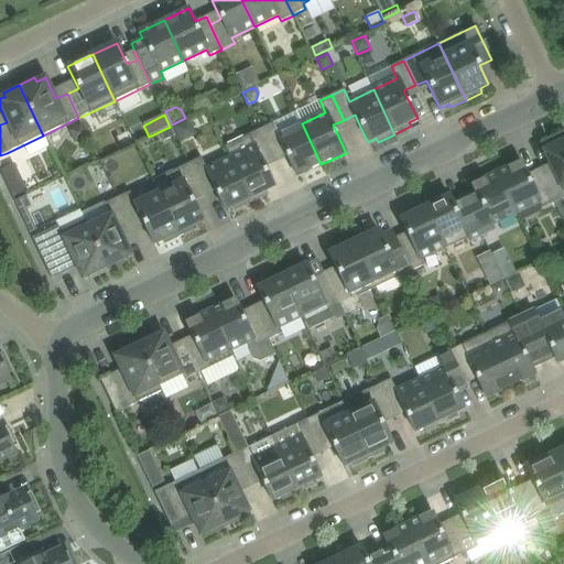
[(188,120),(174,128),(181,142),(192,138),(194,131),(188,120)]
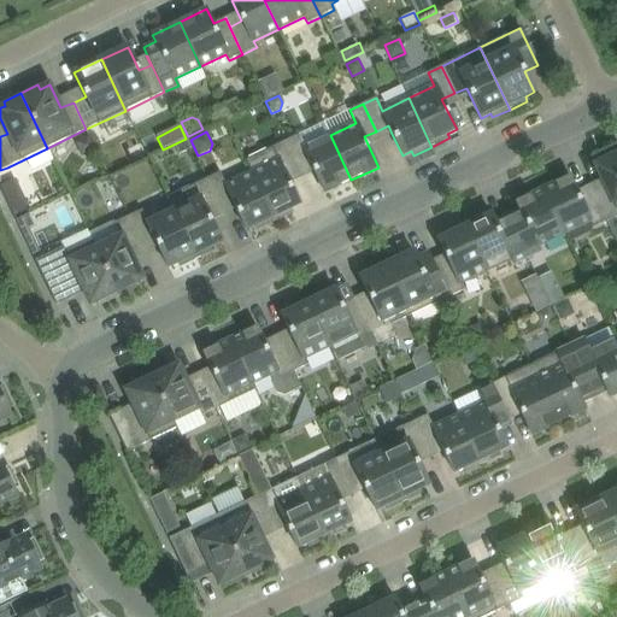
[(285,141),(298,169),(310,163),(324,193),(351,180),(330,135),(305,148),(298,135),(285,141)]
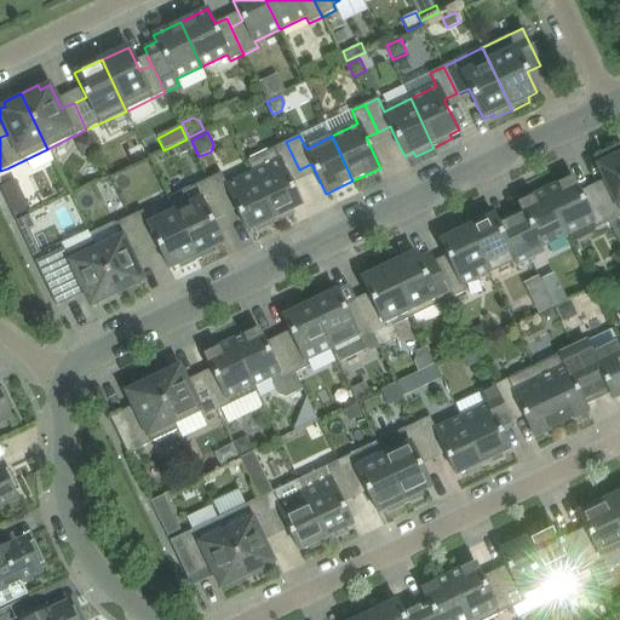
[(90,137),(75,144),(82,158),(97,150),(90,137)]
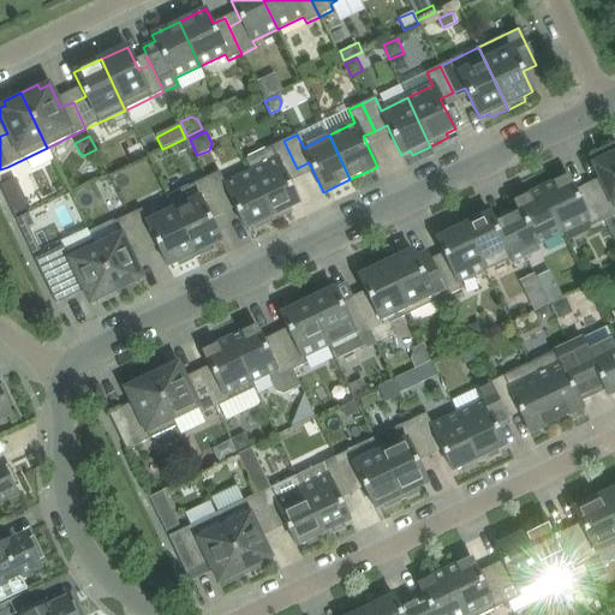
[(186,141),(174,145),(179,155),(190,149),(186,141)]
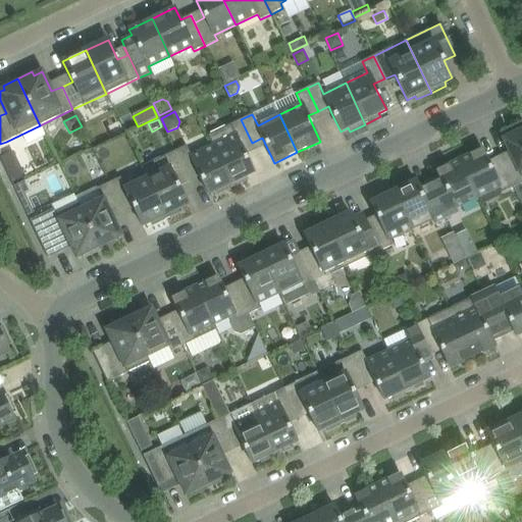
[(208,136),(207,136),(212,147),(213,147),(230,184),(232,188),(248,180),(246,176),(254,173),(245,155),(242,148),(252,143),(241,119),(230,124),(208,136)]
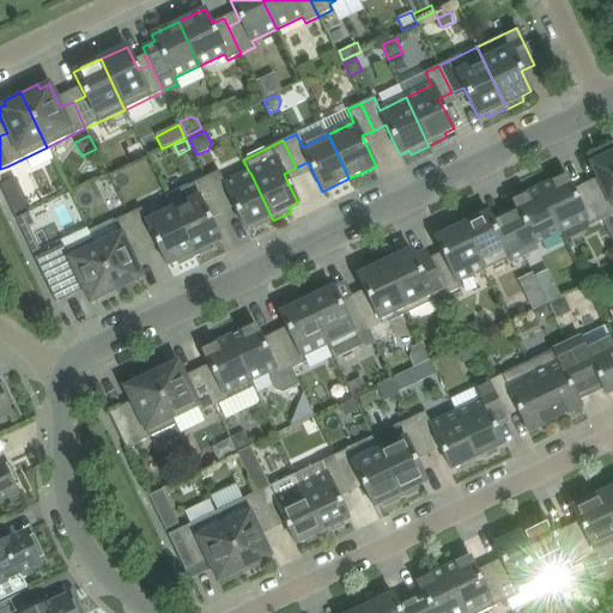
[(601,187),(589,193),(602,220),(612,214),(612,152),(590,164),(601,187)]
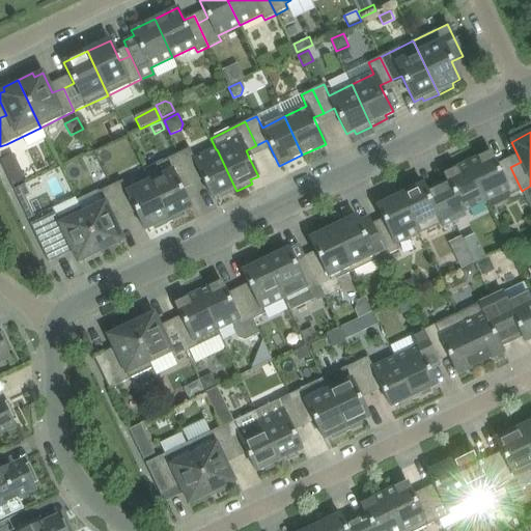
[(189,148),(177,154),(189,177),(199,172),(203,179),(212,198),(220,195),(221,198),(236,191),(234,187),(217,149),(216,149),(195,160),(189,148)]
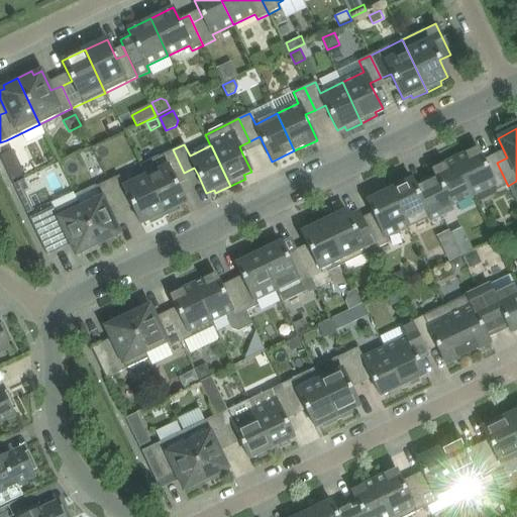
[(487,168),(477,147),(454,159),(473,196),(494,186),(497,191),(508,186),(497,163),(487,168)]
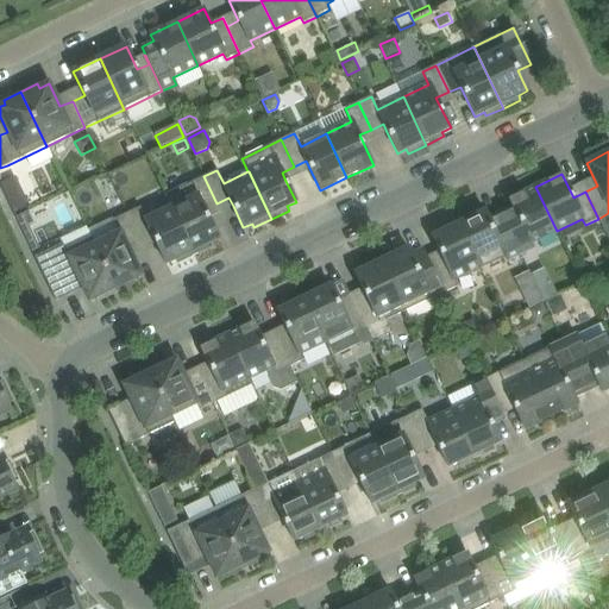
[(165,195),(164,195),(170,208),(171,208),(193,252),(194,256),(212,248),(209,243),(219,239),(208,218),(205,209),(217,203),(203,176),(165,195)]
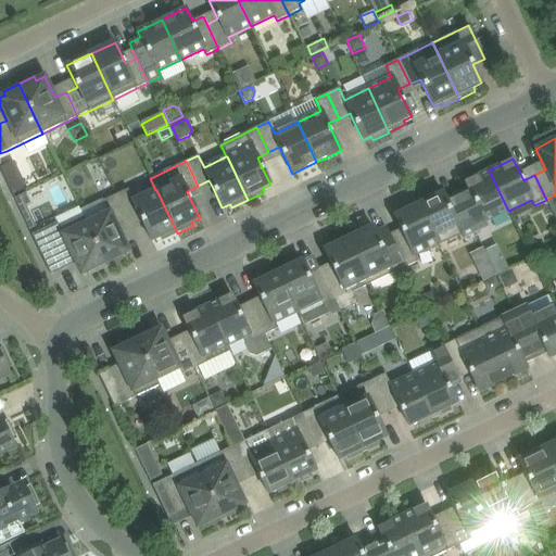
[(460,200),(460,201),(476,234),(488,228),(485,222),(508,211),(489,171),(465,182),(475,204),(465,209),(460,200)]
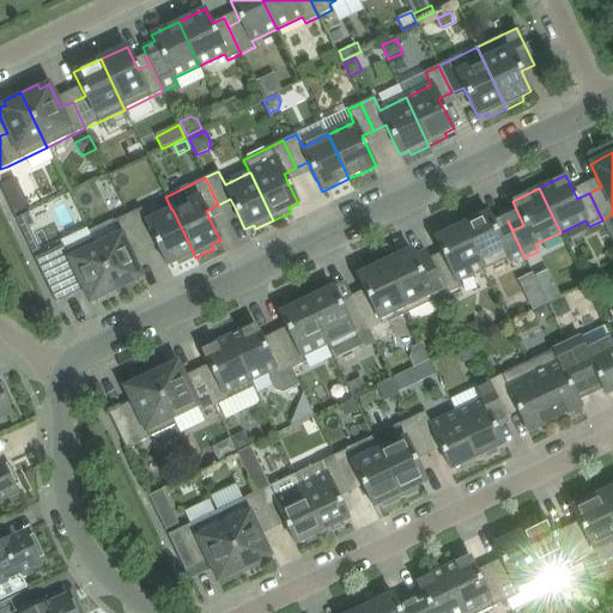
[(140,208),(127,216),(140,242),(152,236),(157,246),(167,266),(176,262),(177,266),(195,258),(194,254),(173,210),(171,210),(147,222),(140,208)]
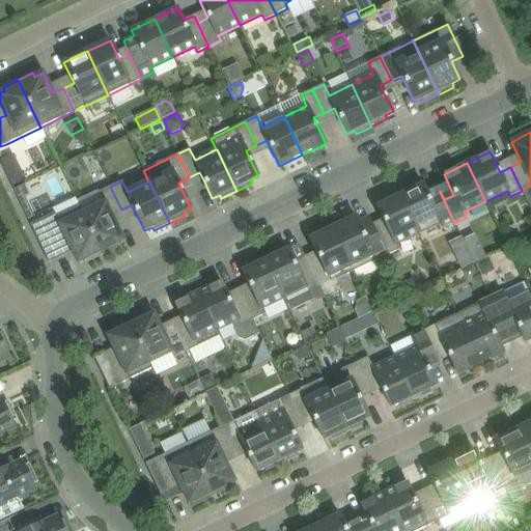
[(24,185),(14,190),(19,200),(25,197),(29,195),(24,185)]
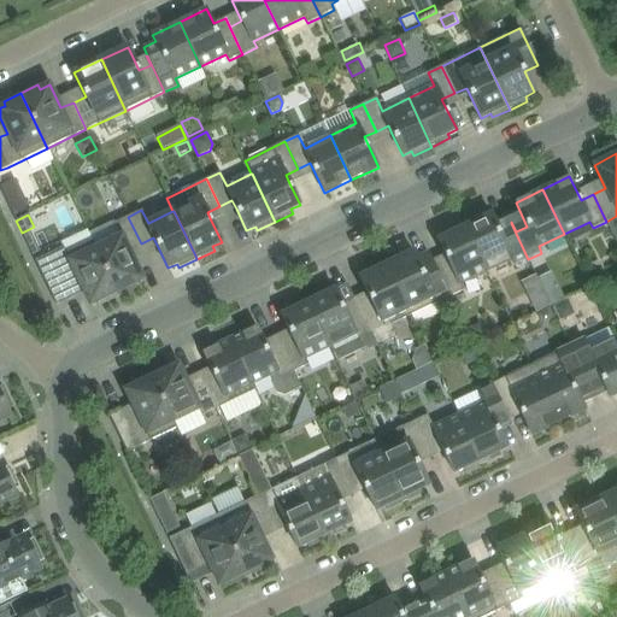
[(492,215),(464,227),(486,271),(511,259),(515,265),(528,259),(511,223),(498,229),(492,215)]
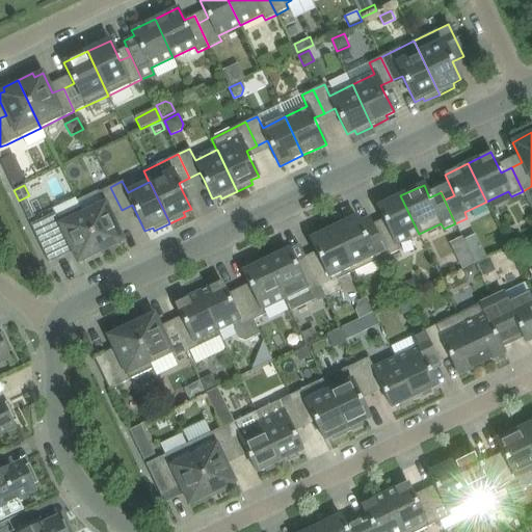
[(122,210),(110,187),(99,192),(104,204),(82,214),(80,208),(79,209),(102,256),(117,248),(115,245),(124,241),(111,215),(122,210)]
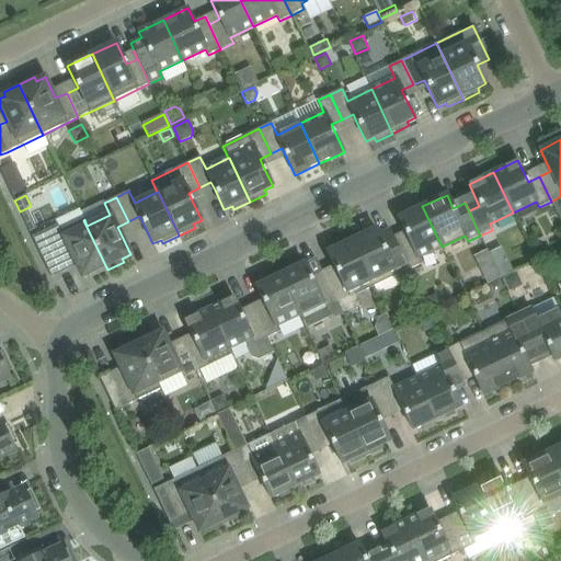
[(421,264),(419,258),(442,247),(422,206),(398,218),(404,231),(392,237),(397,245),(409,270),(421,264)]
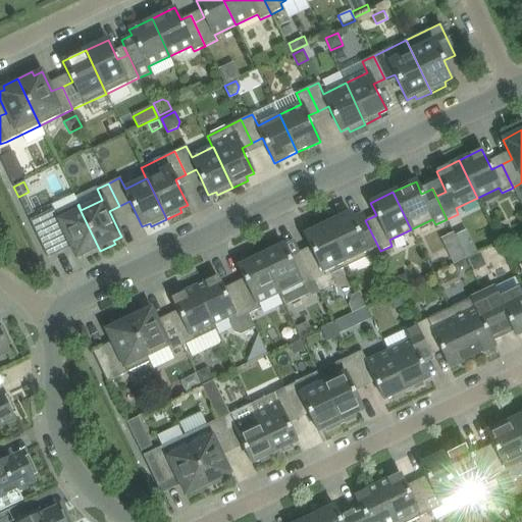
[(100,251),(77,205),(56,215),(54,209),(30,221),(48,259),(50,258),(49,256),(60,251),(57,245),(67,241),(75,258),(84,255),(86,258),(100,251)]
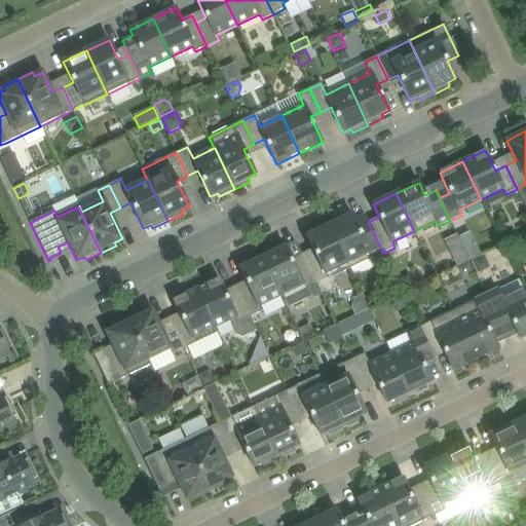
[(352,215),(329,226),(350,269),(383,253),(372,230),(362,234),(352,215)]
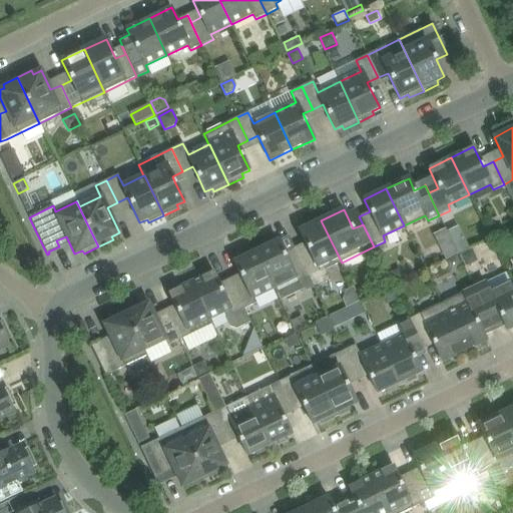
[(331,281),(326,271),(342,263),(321,220),(299,230),(309,250),(299,255),(298,255),(309,278),(314,289),(331,281)]
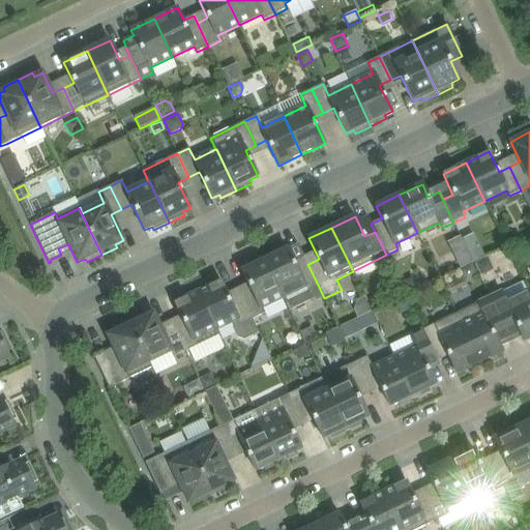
[(283,298),(286,303),(289,310),(290,311),(313,300),(308,292),(319,287),(307,264),(304,256),(294,261),(288,248),(265,260),(283,298)]
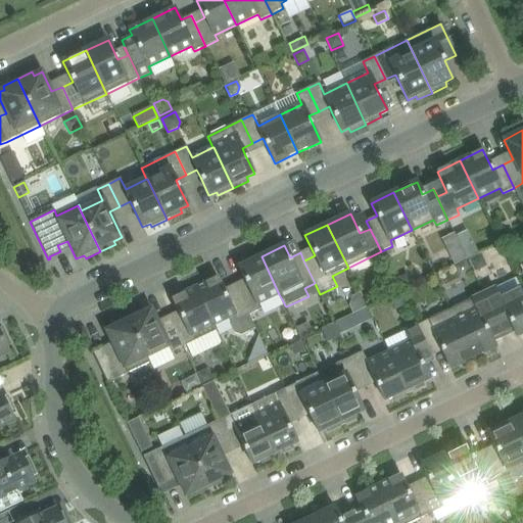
[(462,248),(453,253),(457,264),(466,258),(462,248)]
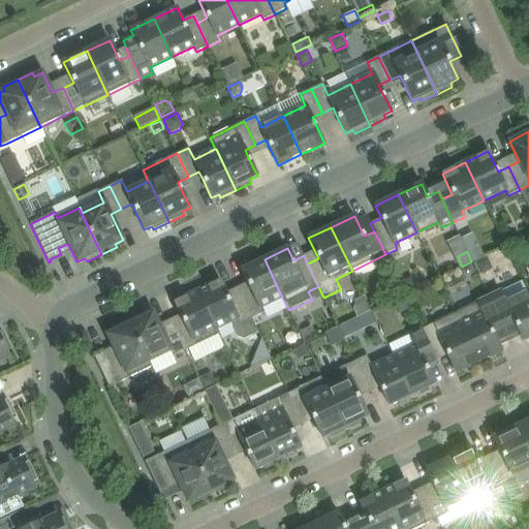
[(486,257),(472,263),(478,276),(492,270),(486,257)]
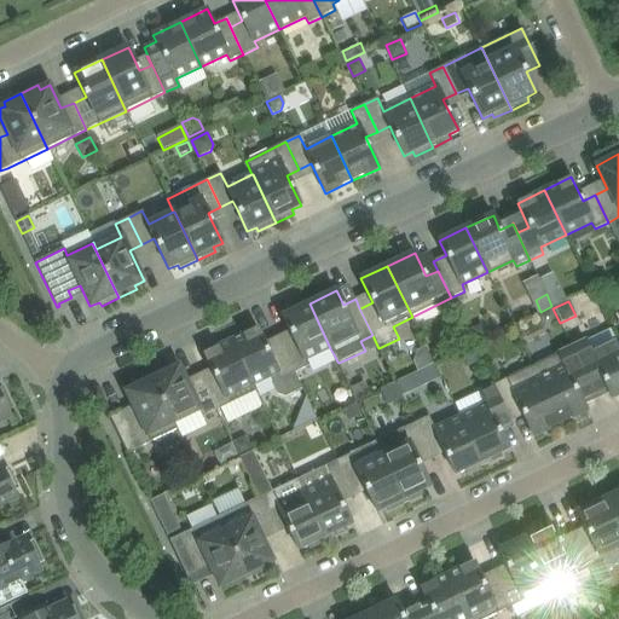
[(277,336),(276,337),(281,346),(282,346),(294,374),(307,366),(305,360),(330,348),(310,304),(282,317),(289,330),(277,336)]
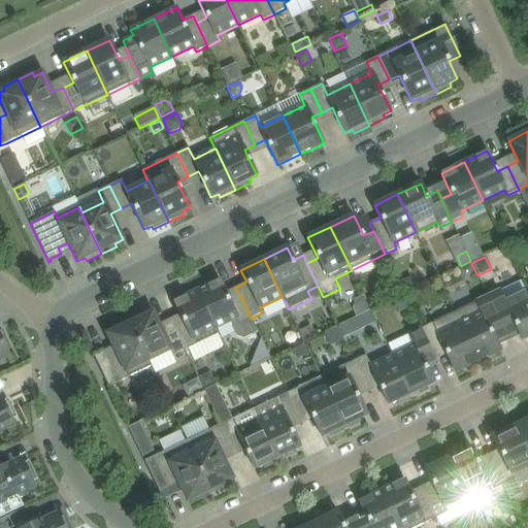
[(220,279),(197,291),(218,334),(219,334),(216,329),(229,322),(236,336),(243,339),(258,332),(251,319),(240,295),(239,295),(229,300),(220,279)]
